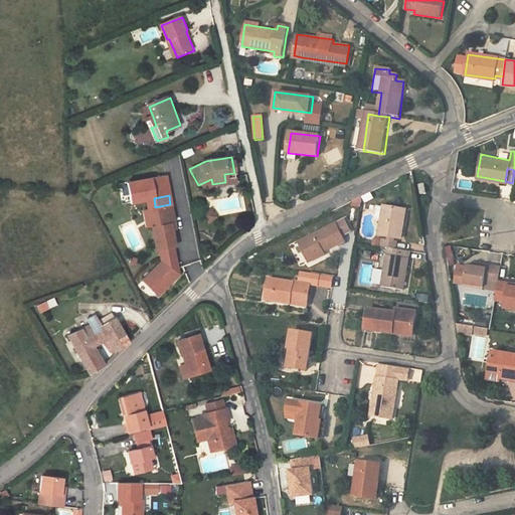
[(153,207),(156,225),(152,225),(156,248),(159,248),(173,246),(175,245),(171,222),(174,218),(172,204),(170,204),(155,207),(153,207)]
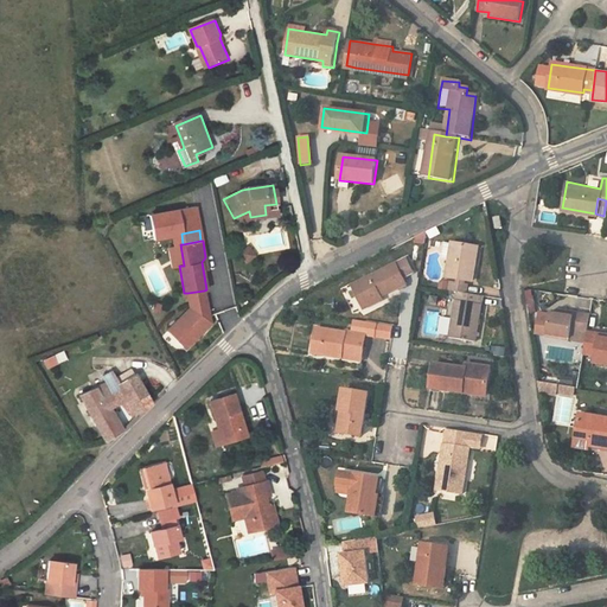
[(478,247),(455,243),(449,275),(472,279),(478,247)]
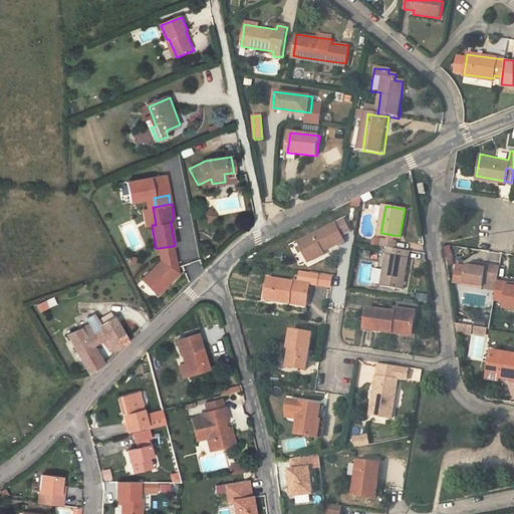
[(343,220),(334,224),(340,235),(349,231),(343,220)]
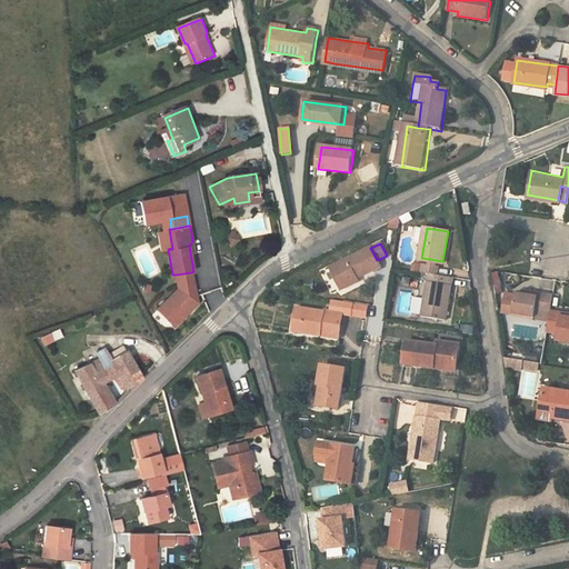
[(379,266),(377,260),(370,248),(329,268),(337,283),(340,281),(343,288),(353,283),(352,279),(379,266)]
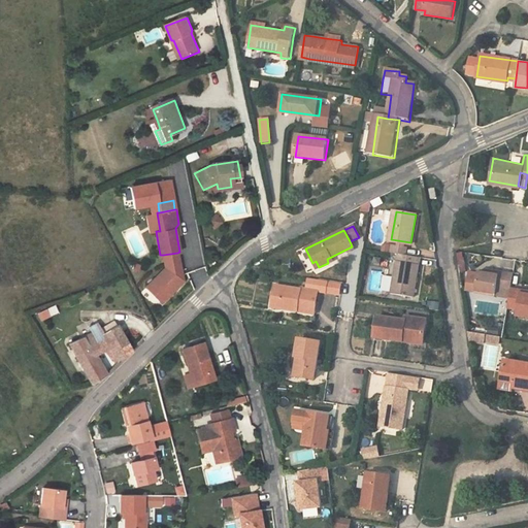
[(406,246),(394,244),(392,252),(398,253),(405,255),(406,246)]
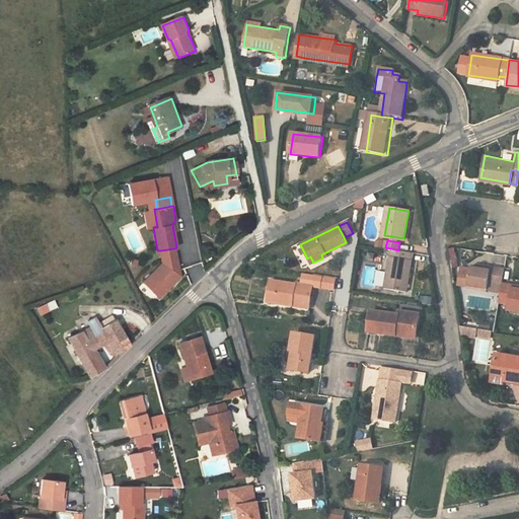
[(143,281),(157,297),(179,276),(174,248),(160,250),(162,263),(143,281)]
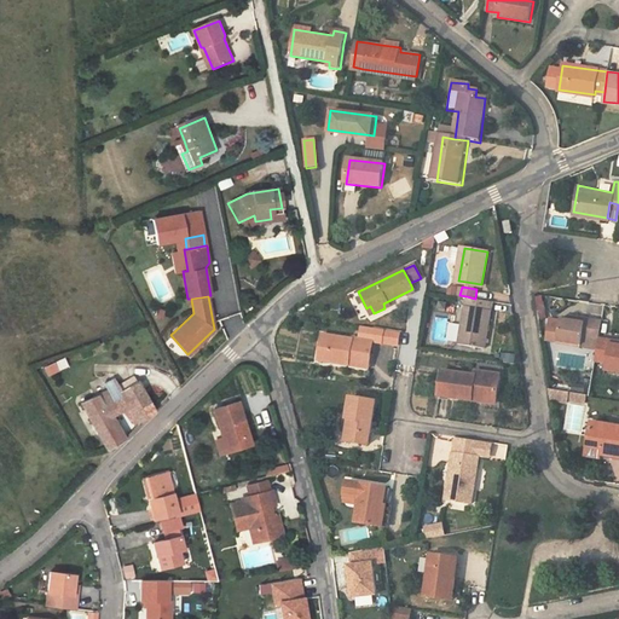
[(475,299),(467,296),(458,343),(485,348),(493,301),(475,299)]
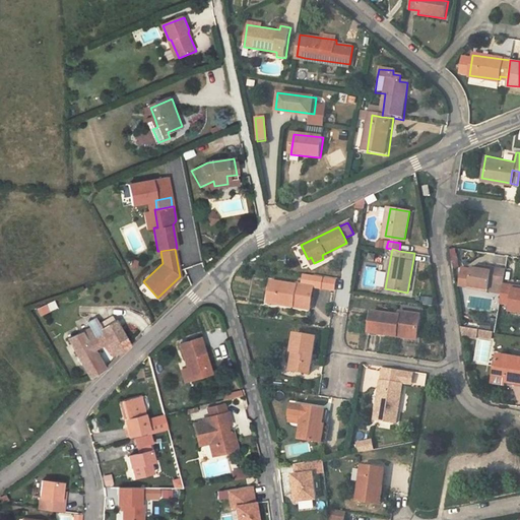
[(468,286),(488,290),(489,283),(502,285),(503,284),(505,269),(482,265),(481,269),(472,267),(470,275),(468,286)]
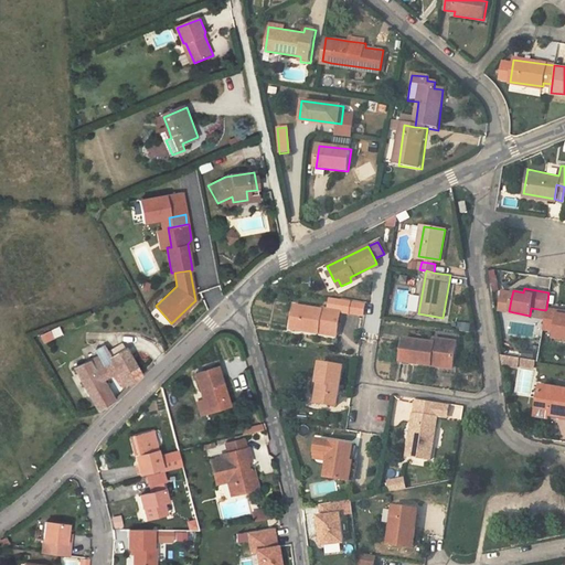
[(291,328),(317,332),(318,328),(337,331),(342,299),(331,297),(329,310),(321,309),(321,310),(295,306),(291,328)]
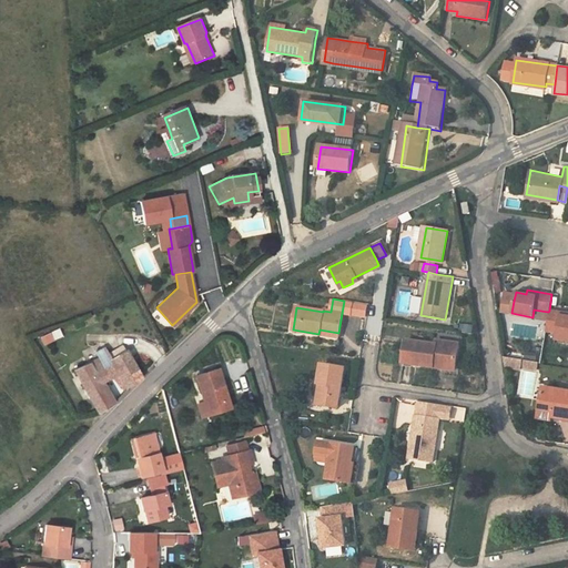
[(509,313),(513,301),(506,298),(503,312),(509,313)]
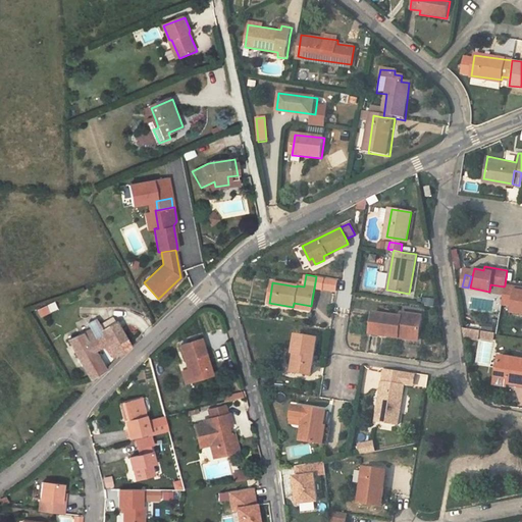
[(338,280),(316,276),(314,289),(336,292),(338,280)]
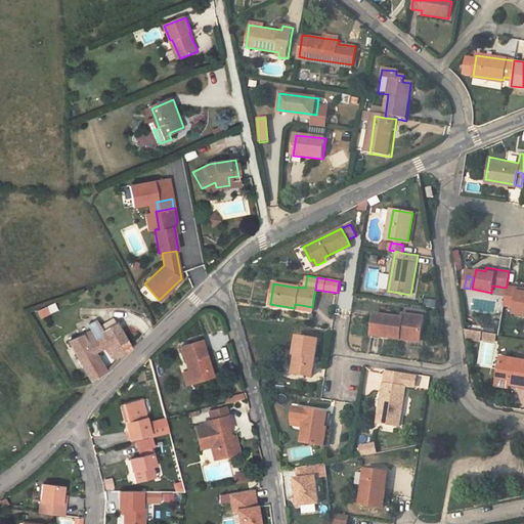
[(506,288),(492,286),(491,293),(505,295),(506,288)]
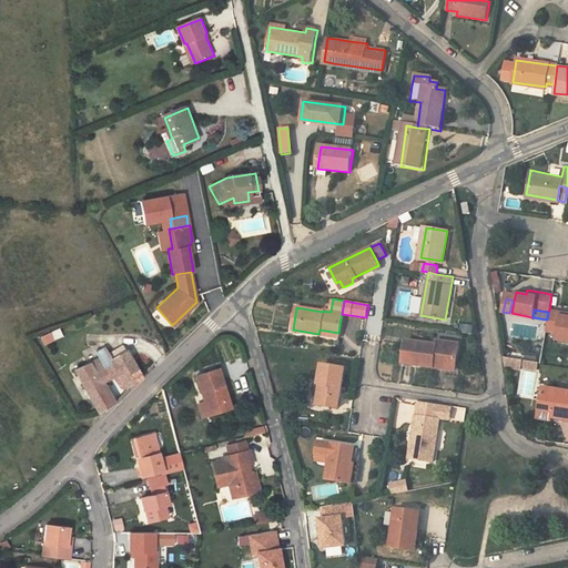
[(567,340),(567,317),(564,317),(557,316),(558,312),(549,311),(548,312),(547,320),(546,331),(555,332),(555,337),(567,340)]
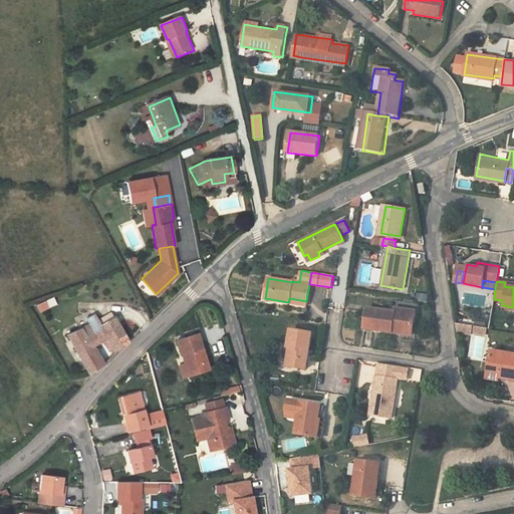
[(39,312),(48,309),(45,301),(36,304),(39,312)]
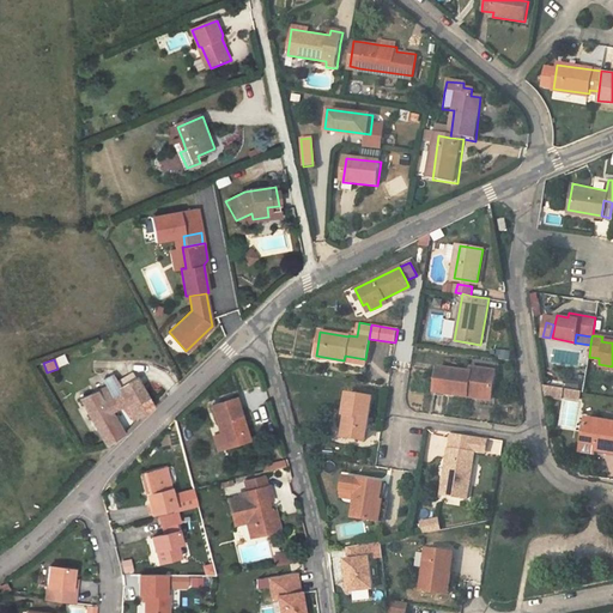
[(435,390),(466,396),(467,390),(491,395),(496,372),(472,368),(471,372),(438,366),(435,390)]
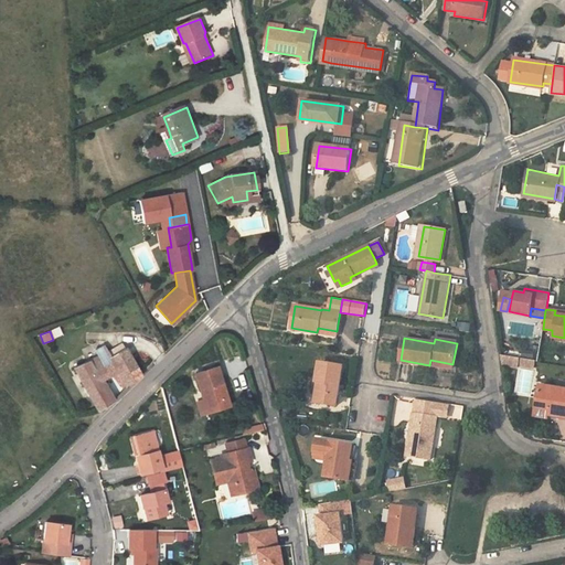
[(107,353),(105,348),(71,363),(96,414),(110,400),(103,382),(114,376),(117,385),(123,382),(125,386),(140,373),(127,344),(107,353)]
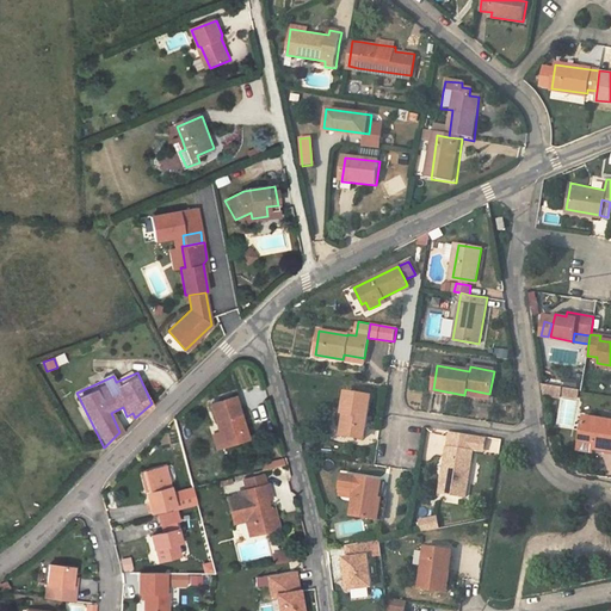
[(562,389),(543,386),(544,396),(560,399),(562,389)]
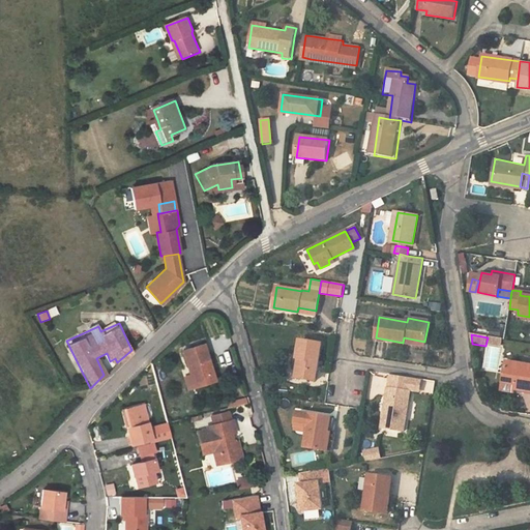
[(424,342),(404,337),(403,343),(424,347),(424,342)]
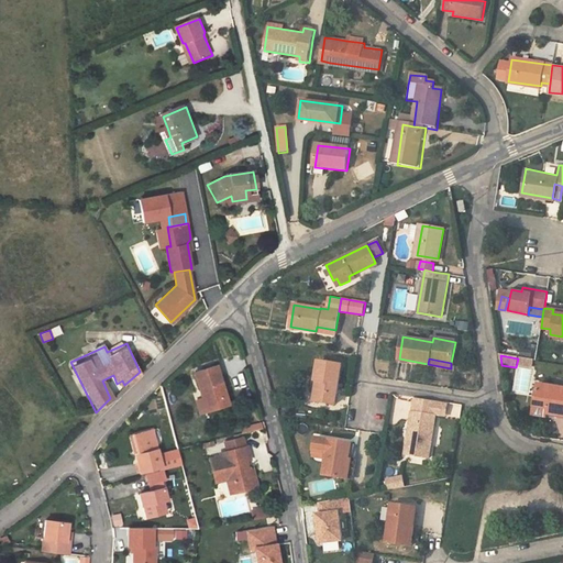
[(533,361),(518,359),(517,365),(532,368),(533,361)]
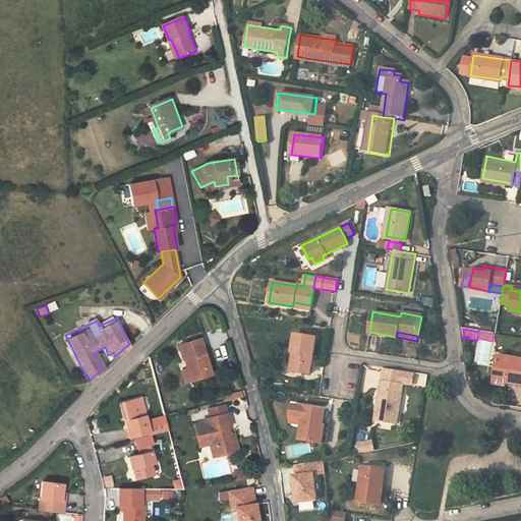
[(290,363),(289,371),(309,374),(316,337),(296,334),(293,352),(290,351),(288,363),(290,363)]
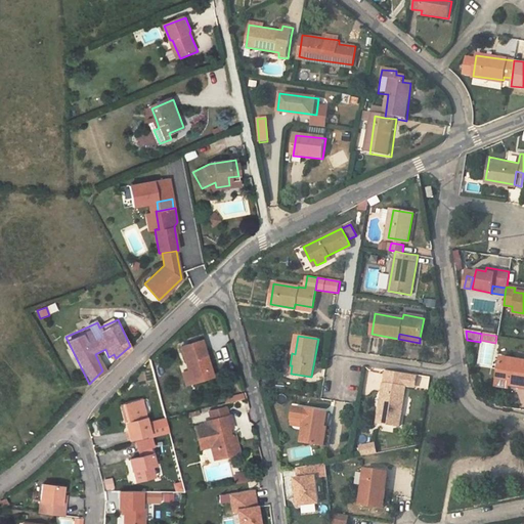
[(180,373),(183,384),(212,375),(202,339),(181,344),(185,361),(188,370),(180,373)]
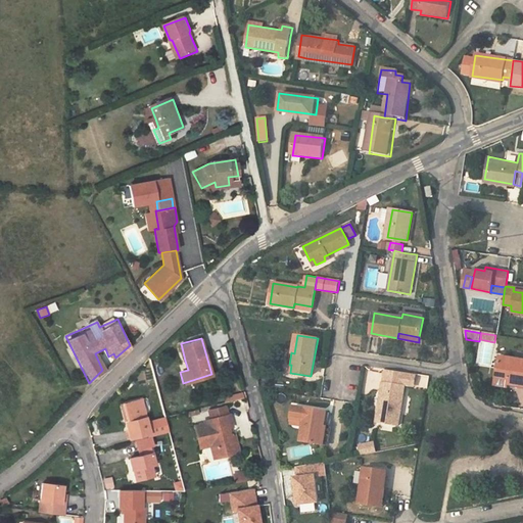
[(490,363),(491,348),(482,347),(482,362),(490,363)]
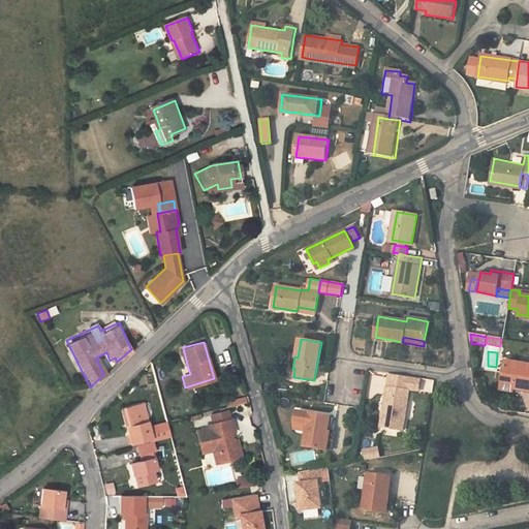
[(528,365),(507,362),(503,386),(515,389),(528,391),(528,365)]
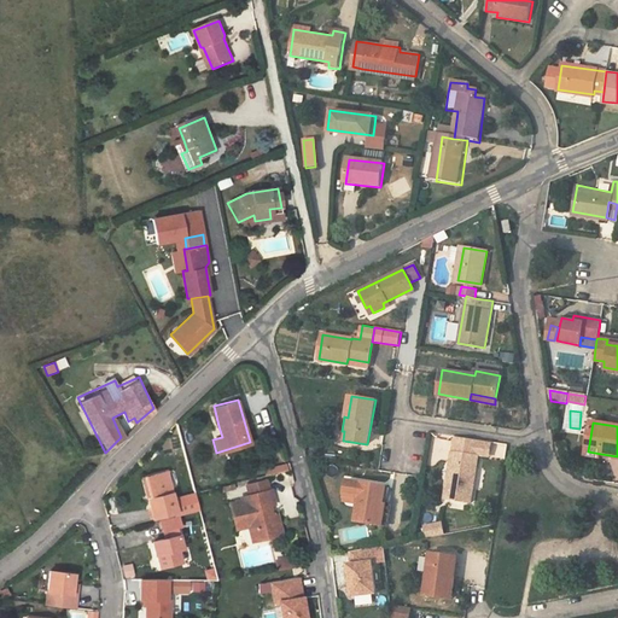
[(491,442),(455,437),(454,450),(479,454),(490,455),(491,442)]
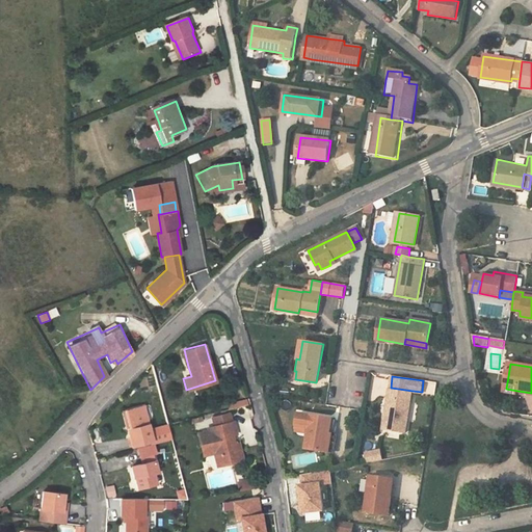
[(379,379),(376,394),(386,396),(389,381),(379,379)]
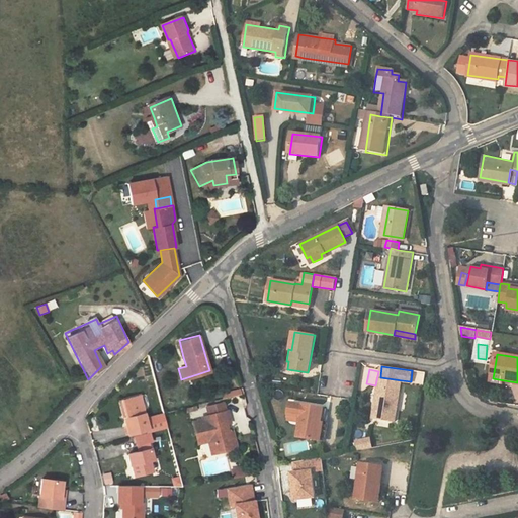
[(383,377),(380,402),(376,401),(373,416),(395,419),(402,380),(383,377)]
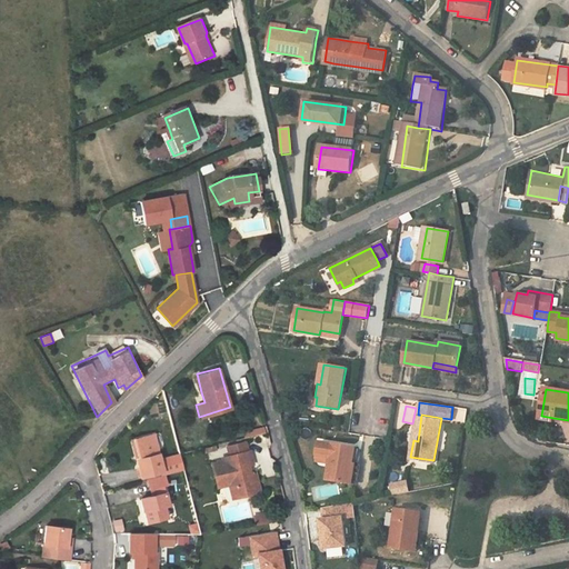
[(139,456),(135,458),(140,476),(162,470),(153,431),(135,437),(139,456)]
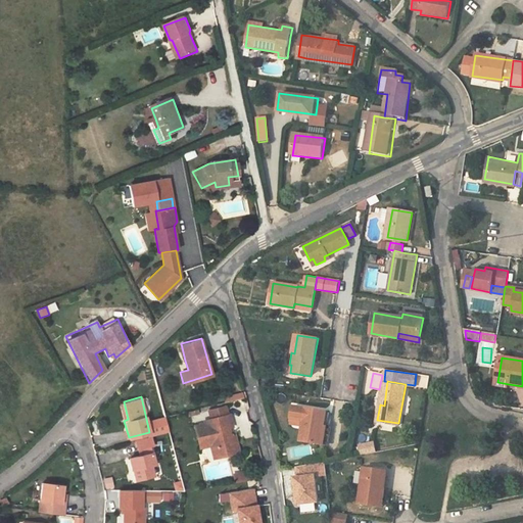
[(209,418),(229,414),(227,402),(207,407),(209,418)]
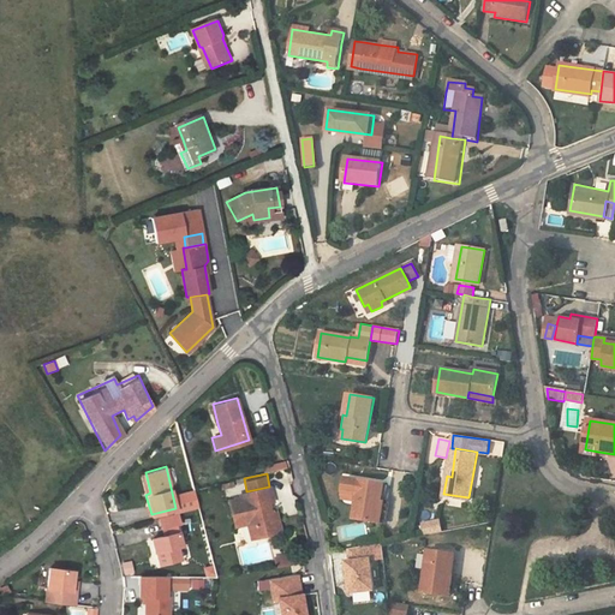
[(351,500),(348,519),(371,524),(378,485),(375,484),(357,481),(339,479),(338,491),(352,494),(351,500)]
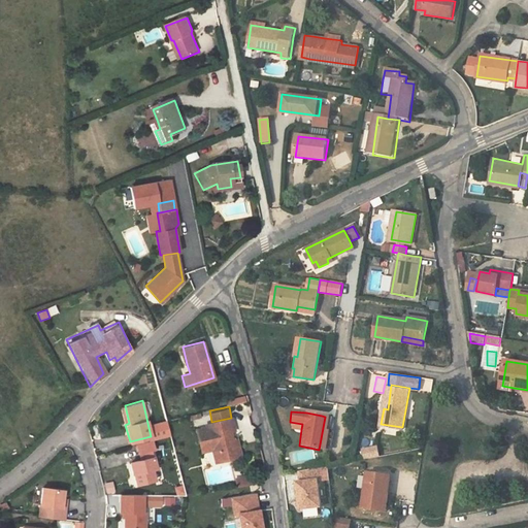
[(331,418),(325,417),(319,450),(326,451),(331,418)]
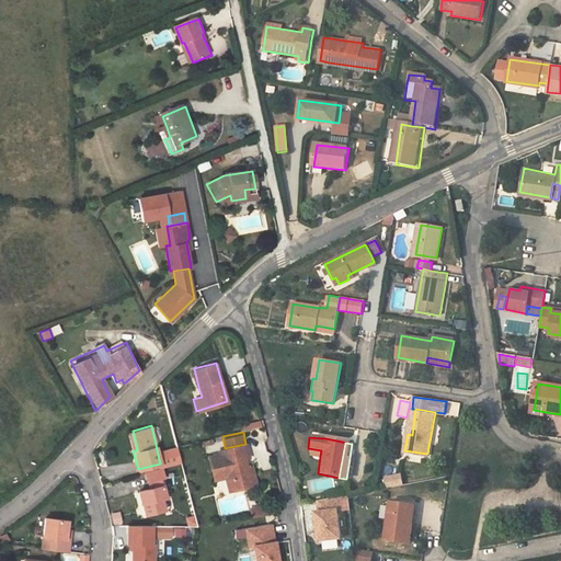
[(214,478),(225,476),(230,474),(233,490),(255,484),(251,467),(243,468),(241,459),(249,457),(245,444),(225,448),(226,453),(209,456),(214,478)]
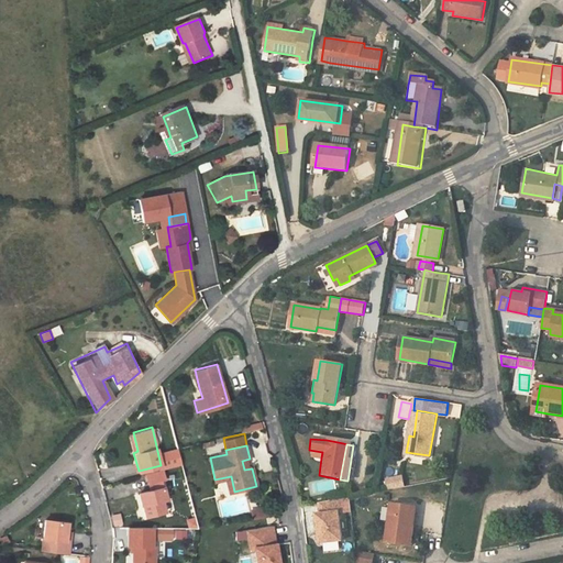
[(162,478),(164,477),(162,467),(145,472),(147,482),(153,481),(155,487),(139,492),(142,504),(143,504),(146,516),(165,510),(162,498),(166,497),(162,478)]
